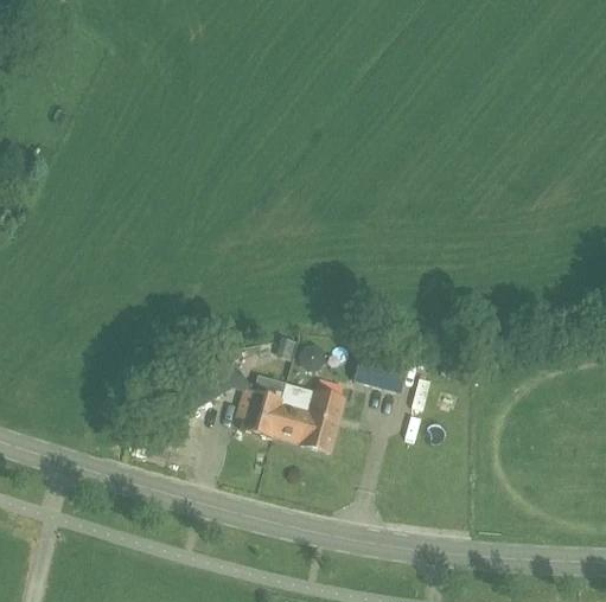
[(319,370),(326,362),(325,351),(316,344),(305,345),(299,354),(300,365),(308,371),(319,370)]
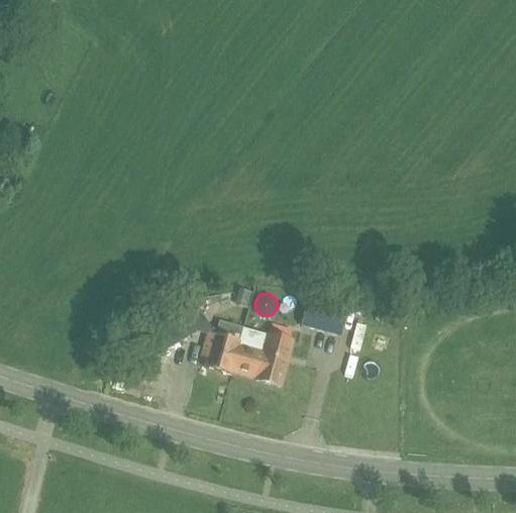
[(140,333),(155,355),(199,329),(195,323),(205,316),(195,299),(140,333)]
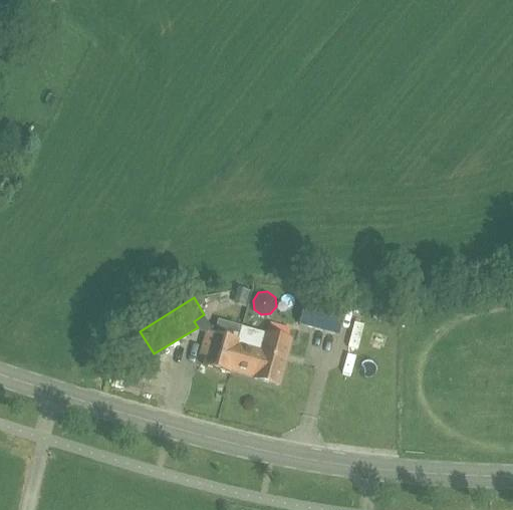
[(299,322),(339,332),(345,307),(306,297),(299,322)]
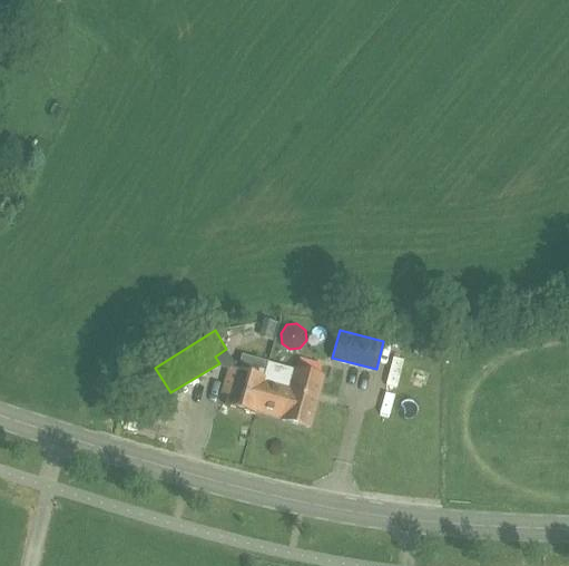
[(417,335),(413,347),(427,350),(430,339),(417,335)]
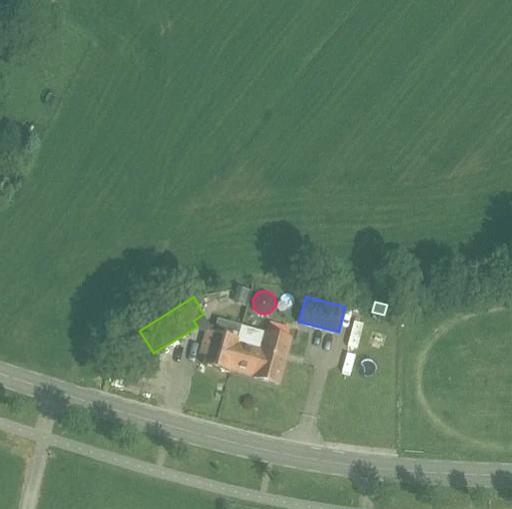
[(231,368),(239,336),(232,334),(236,321),(216,316),(213,329),(205,327),(199,350),(205,352),(202,362),(231,370),(231,368)]
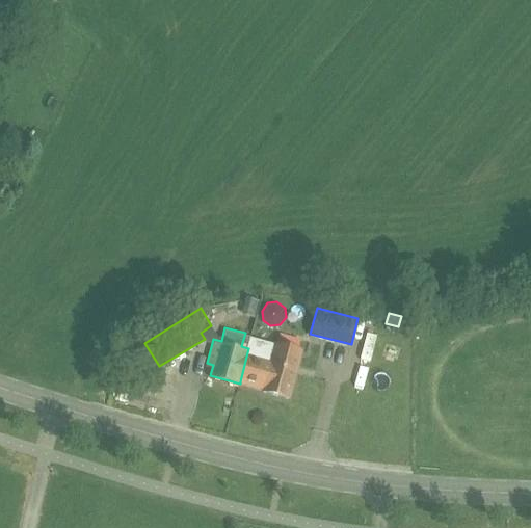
[(265,388),(264,389),(291,395),(302,347),(251,335),(248,348),(240,381),(265,388)]
